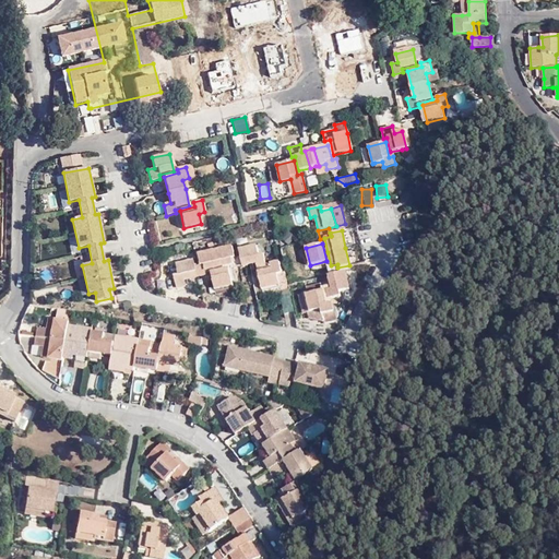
[(257,268),(266,265),(264,254),(259,256),(257,246),(238,249),(240,257),(242,266),(256,263),(257,268)]
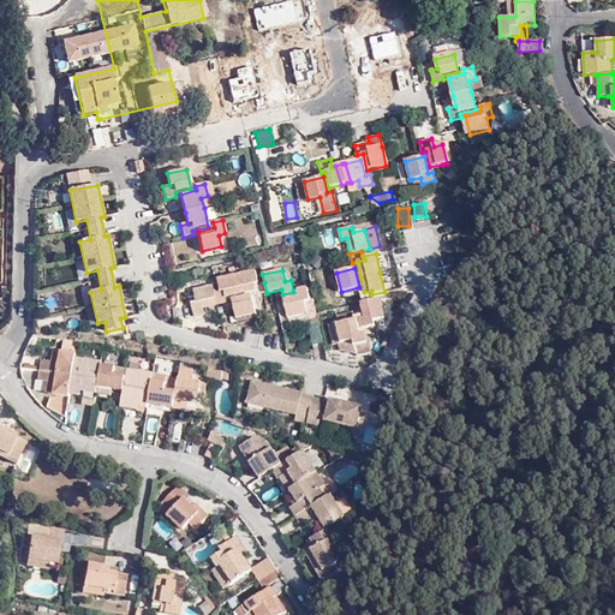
[(226,298),(256,291),(255,285),(258,284),(256,272),(218,280),(221,293),(225,292),(226,298)]
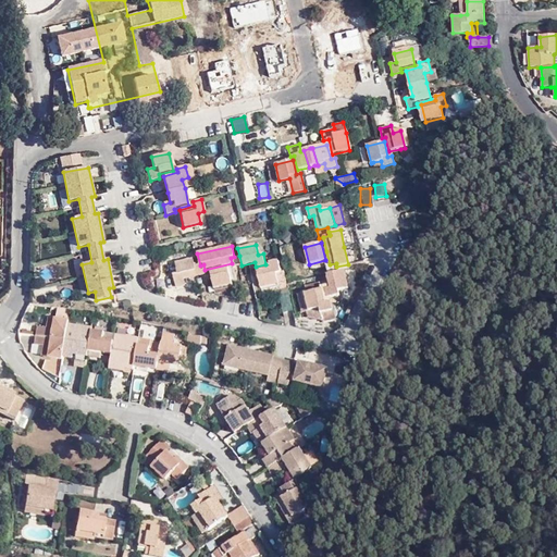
[(242,265),(239,256),(234,257),(231,258),(232,263),(233,267),(242,265)]
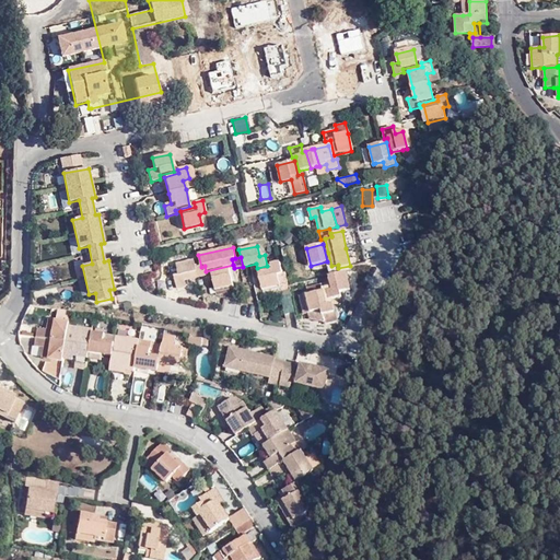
[(185,280),(198,277),(196,268),(195,260),(176,265),(178,275),(174,276),(177,289),(186,287),(185,280)]
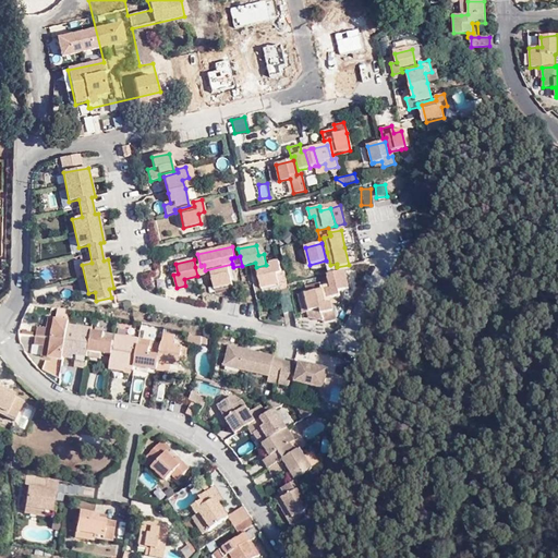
[(279,284),(281,290),(290,288),(286,273),(281,274),(278,261),(269,263),(270,267),(267,268),(257,270),(262,289),(279,284)]
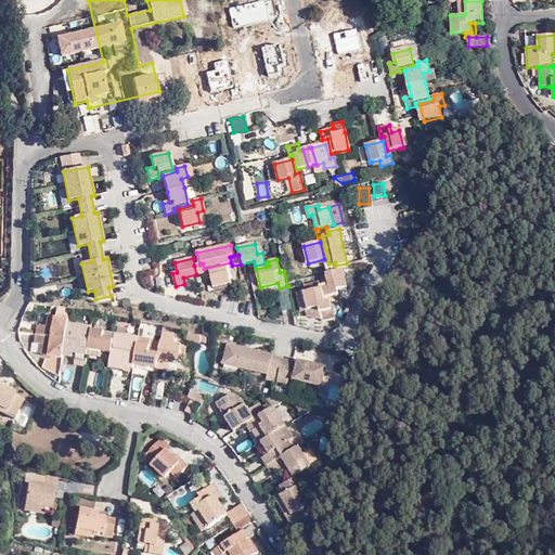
[(325,265),(326,273),(336,271),(335,266),(335,262),(328,263),(325,265)]
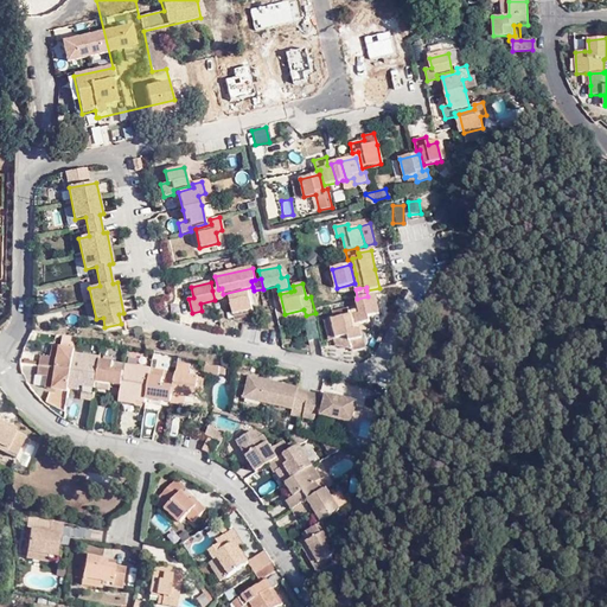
[(222,288),(218,289),(212,291),(215,300),(224,299),(223,294),(222,288)]
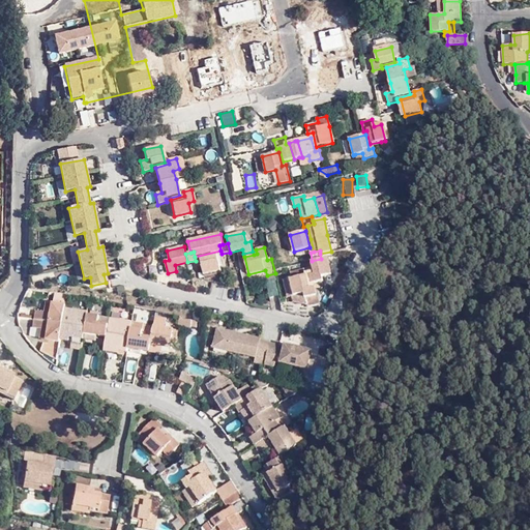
[(222,271),(217,256),(201,259),(204,275),(222,271)]
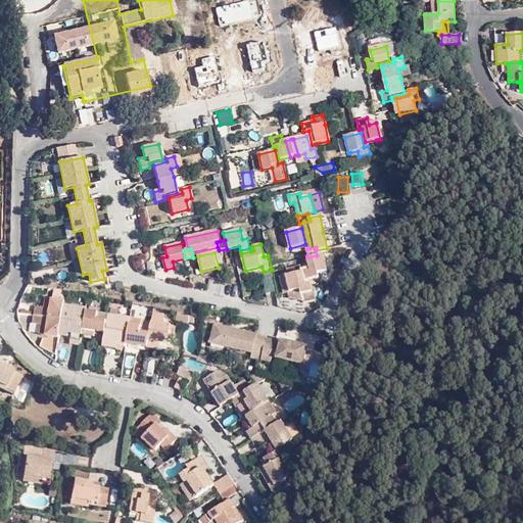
[(317,255),(307,257),(311,270),(305,271),(307,280),(319,278),(318,273),(327,271),(324,253),(317,255)]
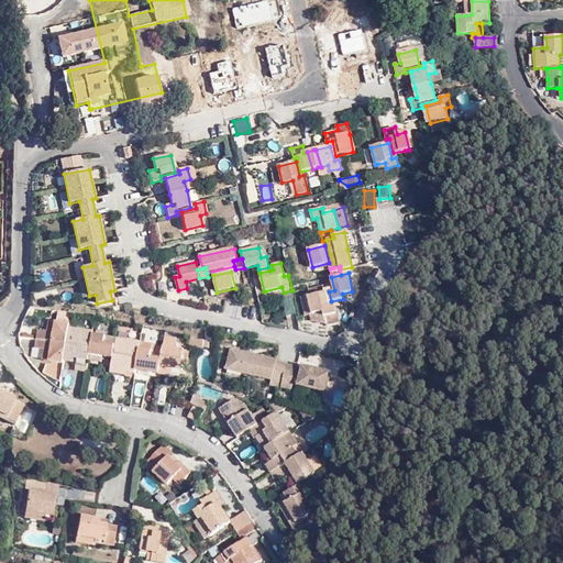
[(265,297),(284,293),(282,287),(264,291),(265,297)]
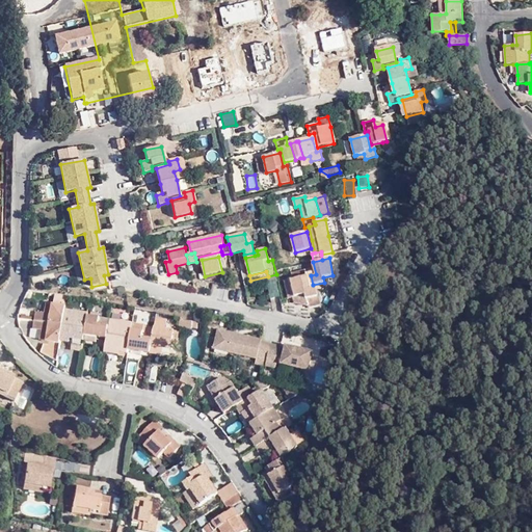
[(306,299),(318,296),(316,288),(312,289),(309,275),(289,281),(293,298),(294,303),(307,304),(306,299)]
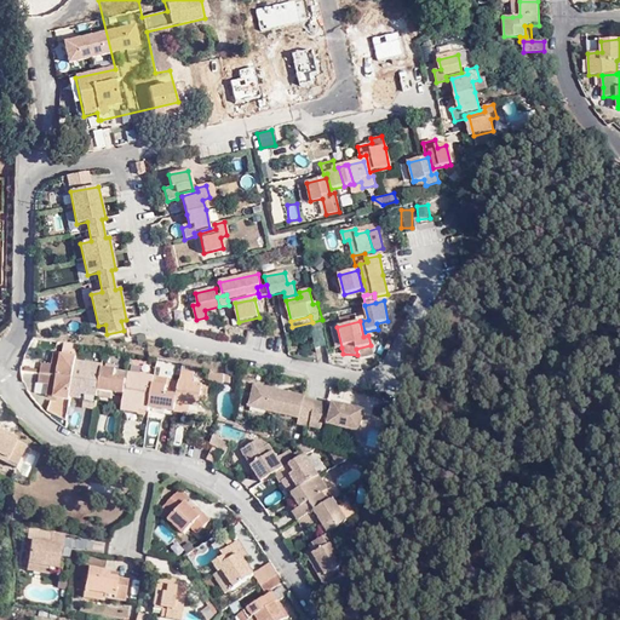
[(342,348),(337,327),(332,328),(336,349),(342,348)]
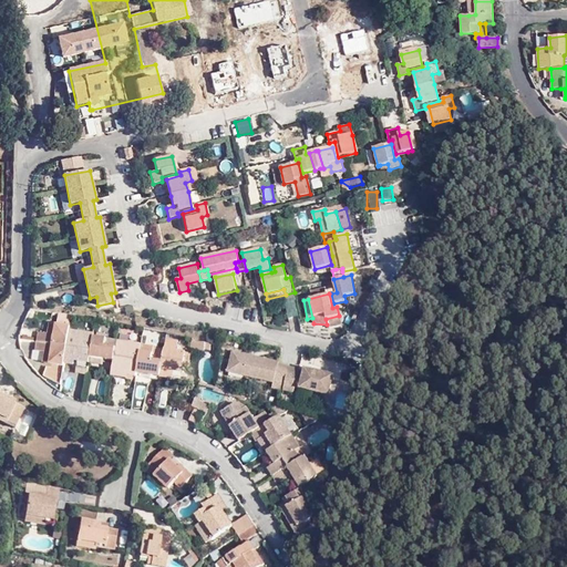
[(341,326),(339,316),(326,319),(327,325),(328,328),(341,326)]
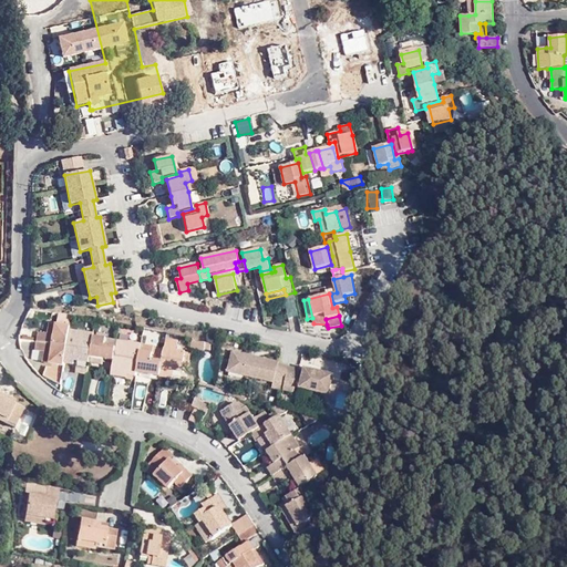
[(68,347),(70,331),(71,327),(50,323),(48,333),(39,332),(37,342),(68,347)]
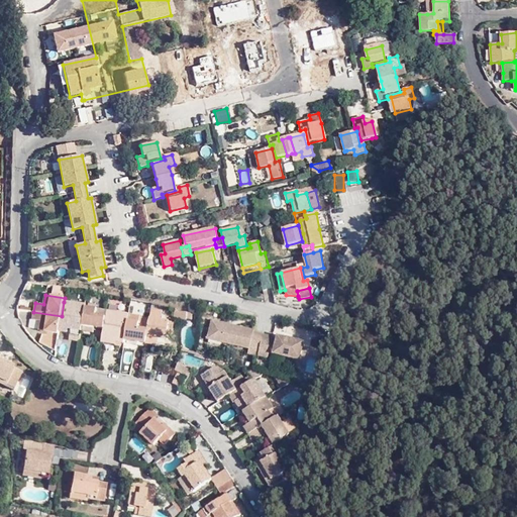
[(64,302),(59,331),(70,333),(81,335),(83,325),(85,307),(86,304),(64,302)]
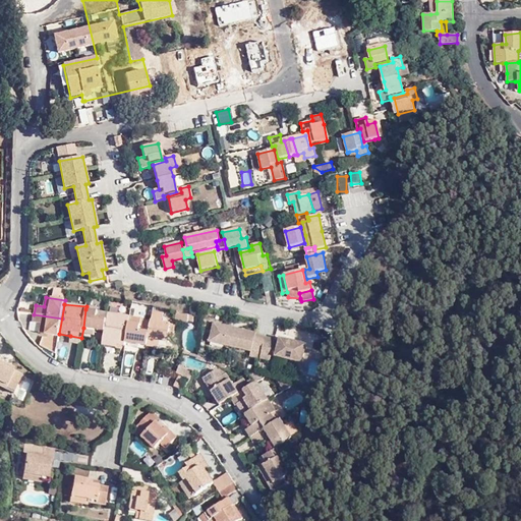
[(105,332),(108,312),(98,311),(85,309),(83,328),(94,330),(105,332)]
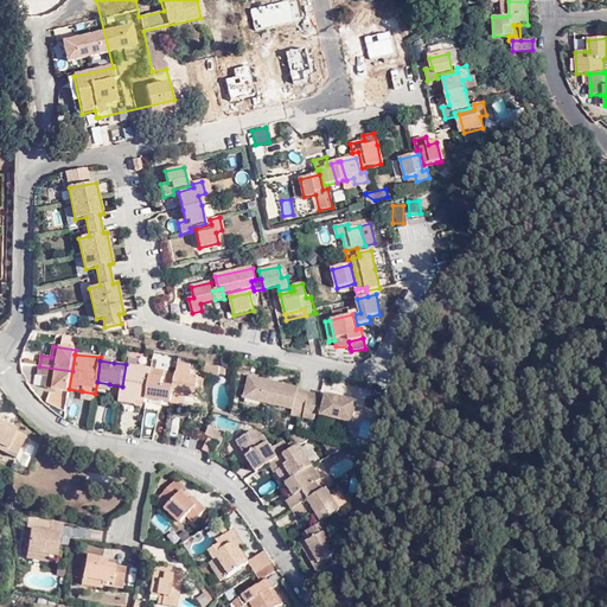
[(176,375),(172,403),(185,406),(186,398),(196,400),(197,394),(199,378),(199,377),(189,376),(191,364),(178,363),(176,375)]
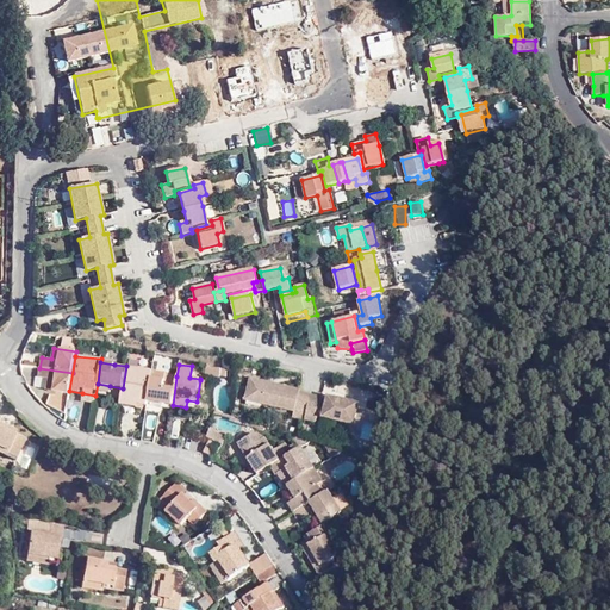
[(123,388),(120,400),(147,405),(148,400),(153,371),(126,366),(123,388)]
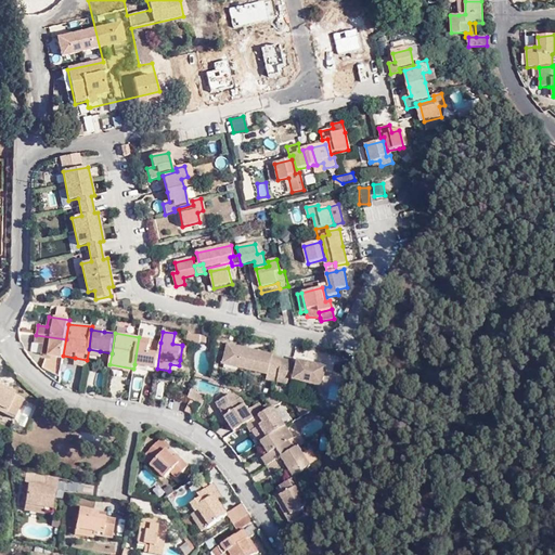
[(199,343),(201,336),(188,334),(186,341),(199,344),(199,343)]
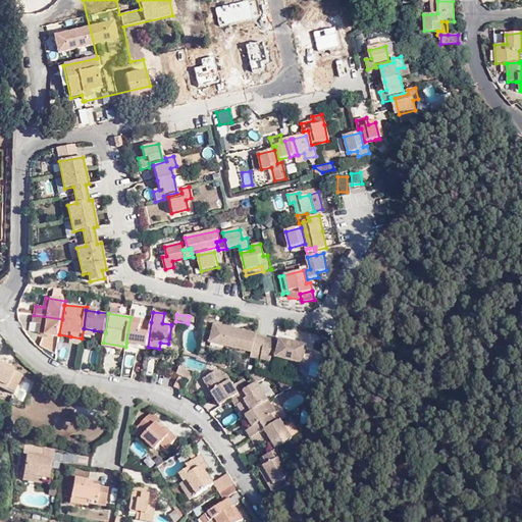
[(56,355),(59,334),(62,319),(34,315),(33,323),(42,325),(40,334),(46,335),(46,338),(43,337),(40,346),(56,355)]
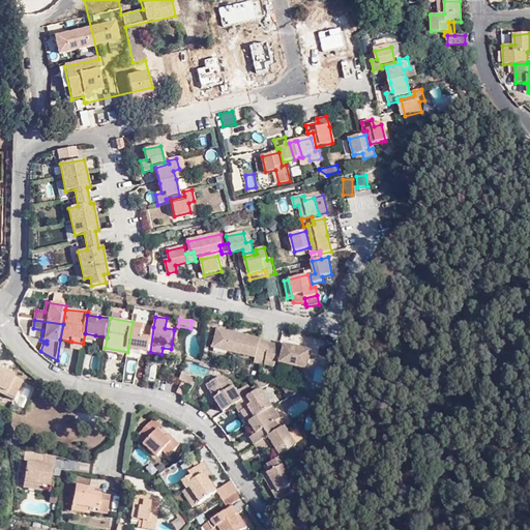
[(128,348),(150,352),(153,327),(144,326),(144,324),(133,322),(128,348)]
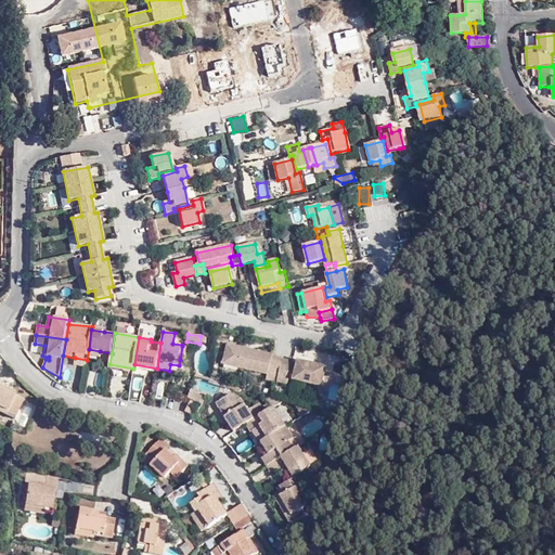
[(288,384),(288,379),(293,362),(293,361),(272,357),(273,355),(228,344),(223,364),(269,374),(268,379),(288,384)]
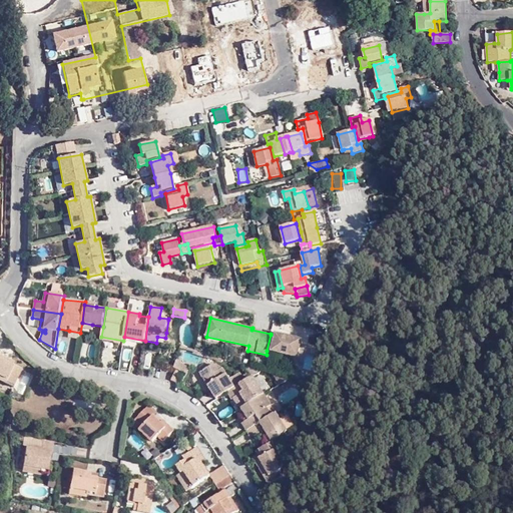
[(82,323),(80,333),(91,334),(92,325),(82,323)]
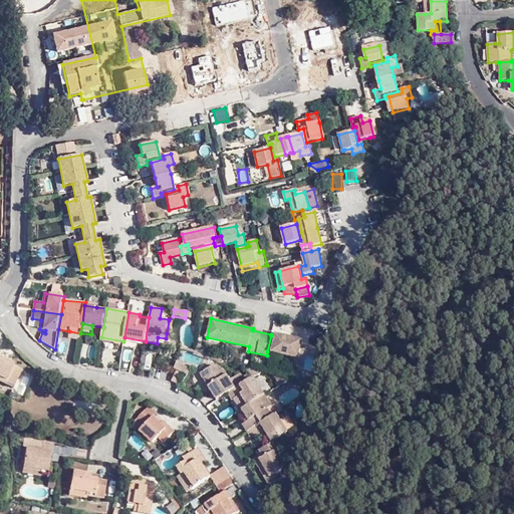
[(68,337),(79,339),(80,333),(69,331),(68,337)]
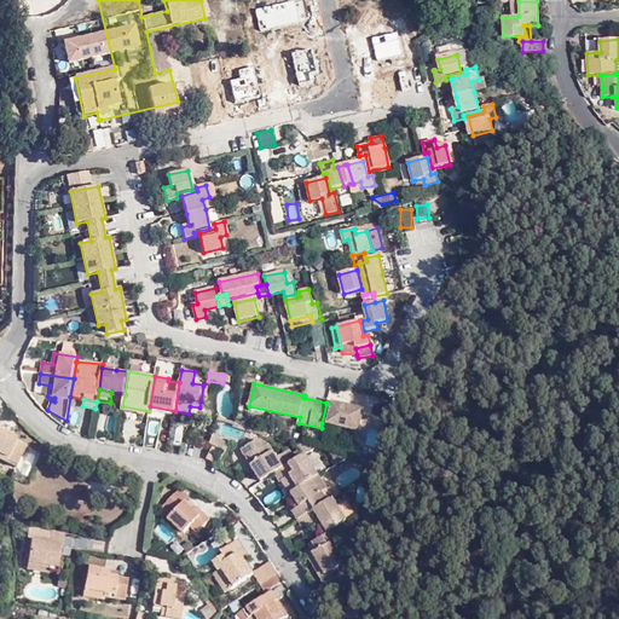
[(331,405),(328,424),(362,432),(366,409),(333,401),(331,405)]
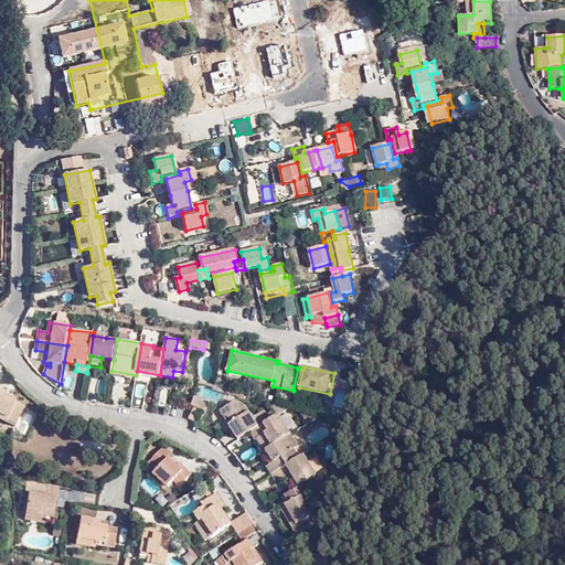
[(7,400),(9,395),(0,391),(0,414),(8,419),(7,420),(16,425),(24,407),(13,403),(7,400)]
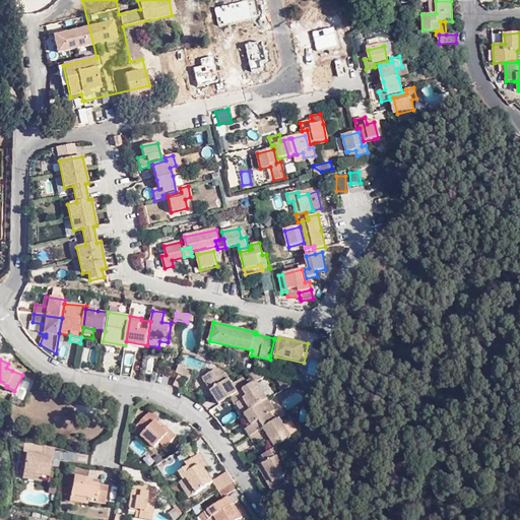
[(183,375),(189,379),(191,375),(178,368),(177,373),(179,374),(183,375)]
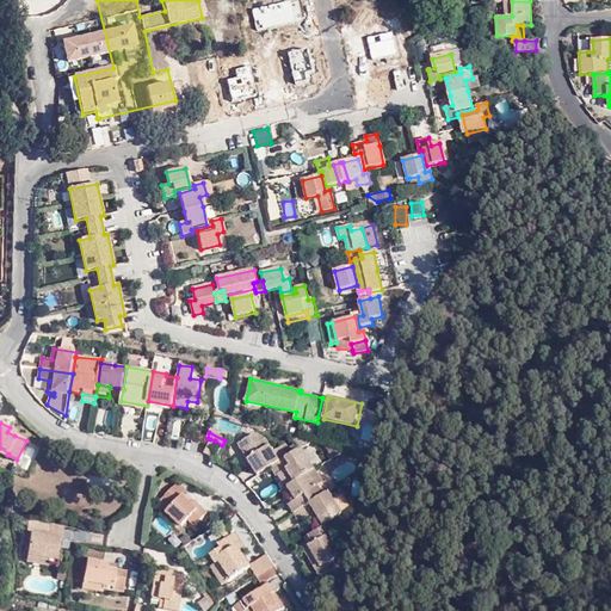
[(265,470),(291,454),(285,444),(273,451),(265,438),(259,440),(255,436),(253,434),(239,444),(253,468),(260,463),(265,470)]
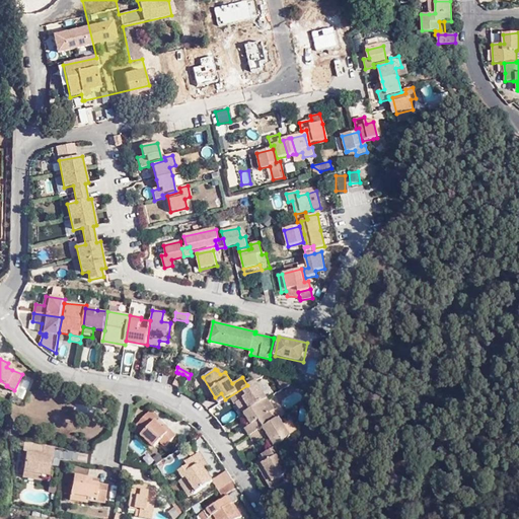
[(173,384),(182,388),(187,379),(178,375),(173,384)]
